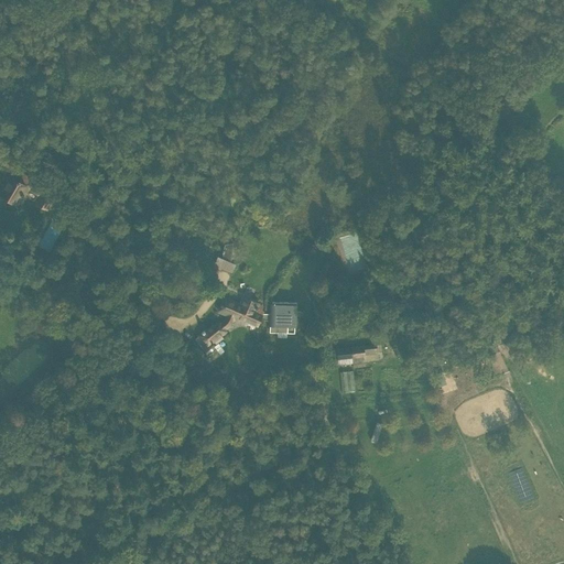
[(3,156),(0,161),(0,163),(14,172),(19,165),(3,156)]
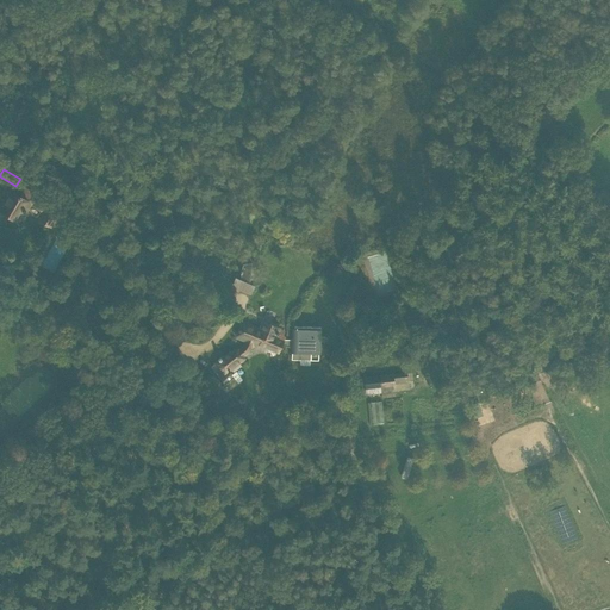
[(50,226),(61,210),(35,194),(25,188),(19,197),(11,192),(0,209),(0,210),(11,217),(10,218),(17,223),(23,212),(25,213),(26,212),(23,210),(27,203),(44,212),(39,221),(50,226)]
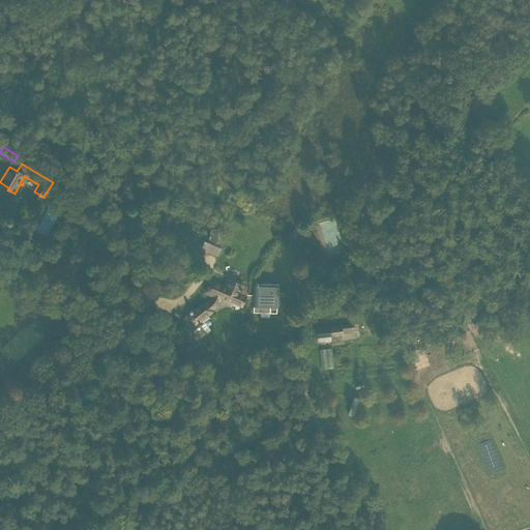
[(219,248),(216,247),(218,231),(211,231),(210,237),(209,237),(209,243),(205,242),(202,248),(217,256),(219,248)]
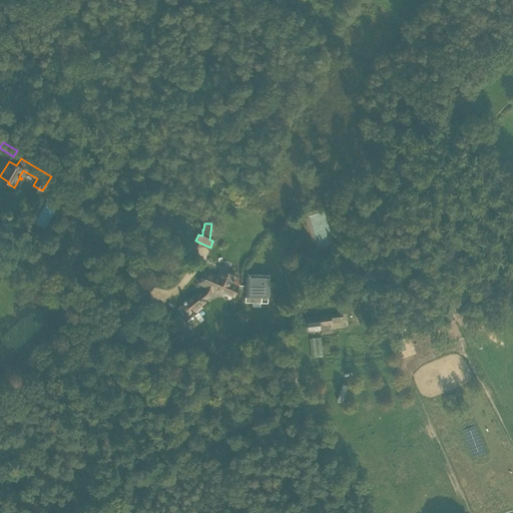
[(183,304),(177,309),(187,321),(190,318),(194,315),(192,311),(216,292),(218,293),(220,290),(233,296),(236,290),(237,286),(238,286),(238,284),(237,283),(238,279),(234,278),(235,277),(229,275),(220,271),(218,277),(203,271),(198,284),(206,288),(206,289),(205,291),(204,292),(203,293),(201,294),(200,296),(198,294),(197,294),(196,294),(195,294),(195,295),(186,302),(185,301),(182,303),(183,304)]
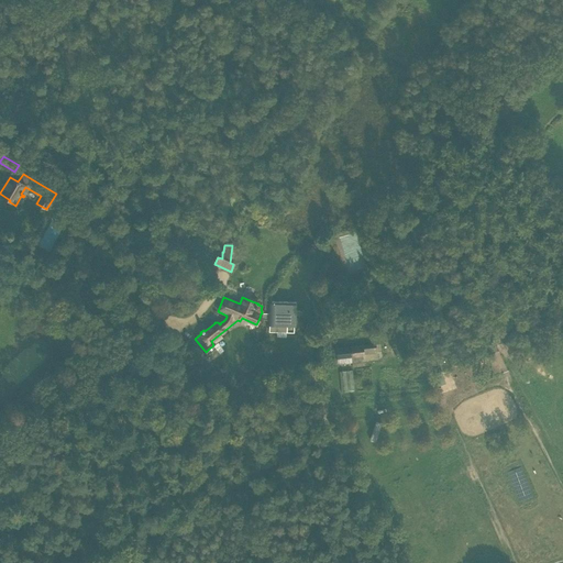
[(261,313),(260,318),(262,319),(264,320),(266,320),(269,320),(268,331),(294,332),(295,311),(296,311),(296,302),(272,301),(272,302),(269,302),(268,313),(262,313),(261,313)]
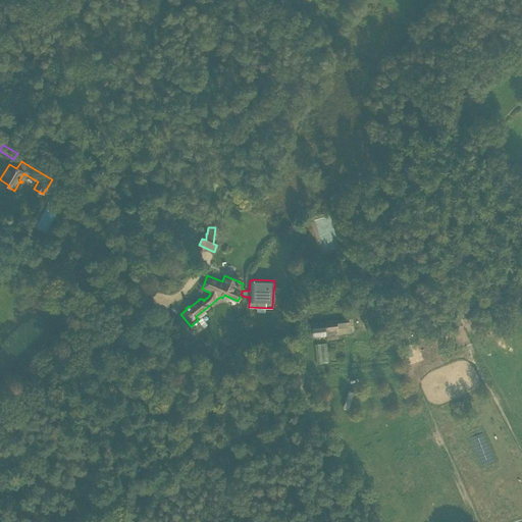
[(337,338),(336,328),(347,326),(346,319),(312,322),(313,327),(314,337),(326,336),(327,340),(337,338)]
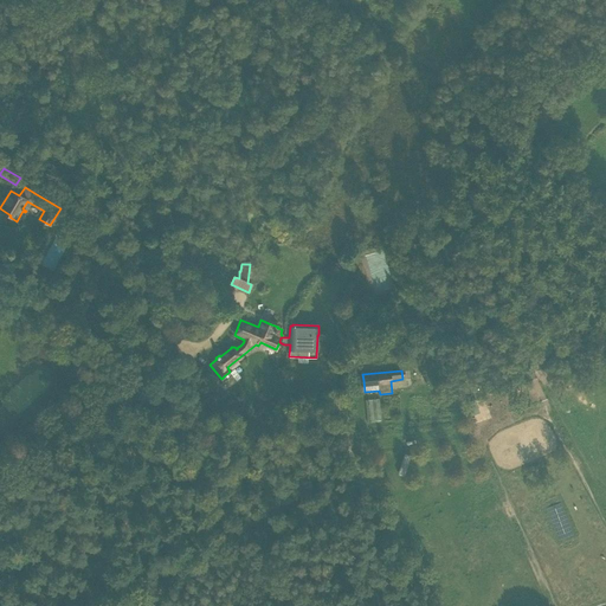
[(221,379),(220,380),(223,382),(220,384),(225,391),(231,386),(237,381),(232,374),(227,378),(225,375),(221,379)]
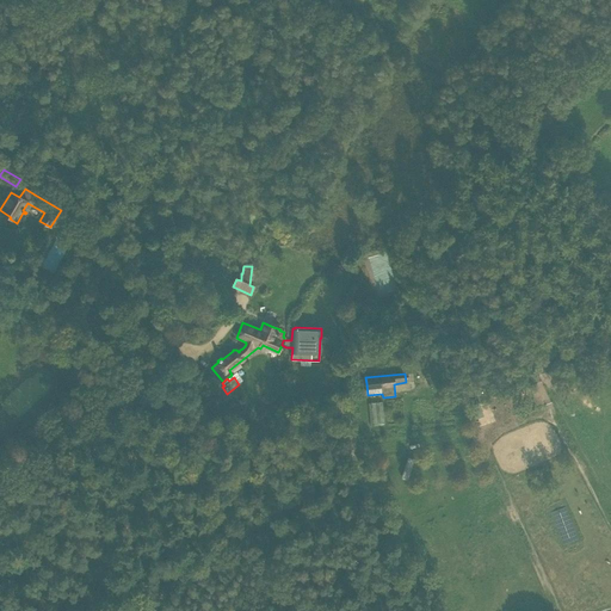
[(383,424),(384,408),(374,408),(374,424),(383,424)]
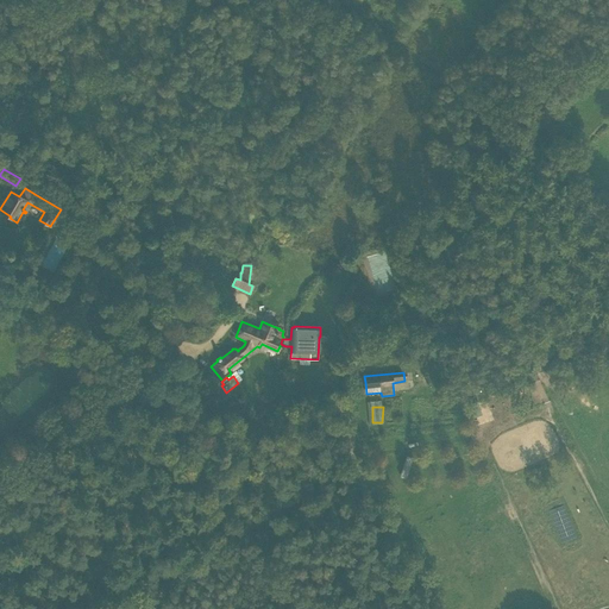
[(408,454),(401,475),(407,477),(414,457),(408,454)]
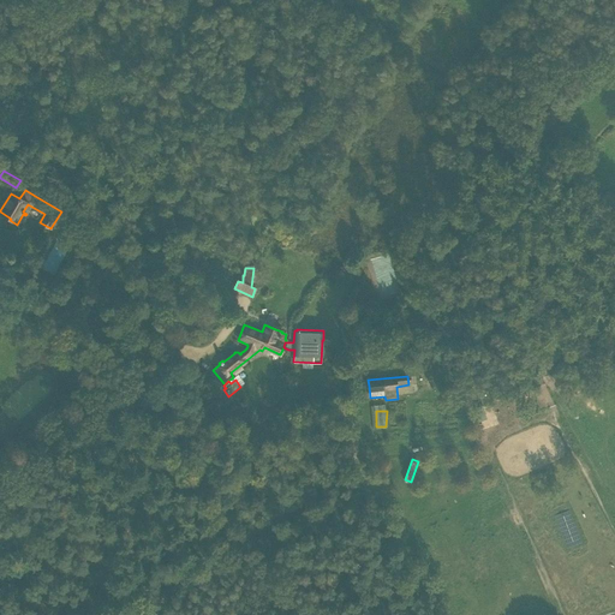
[(330,567),(321,581),(333,589),(341,573),(330,567)]
